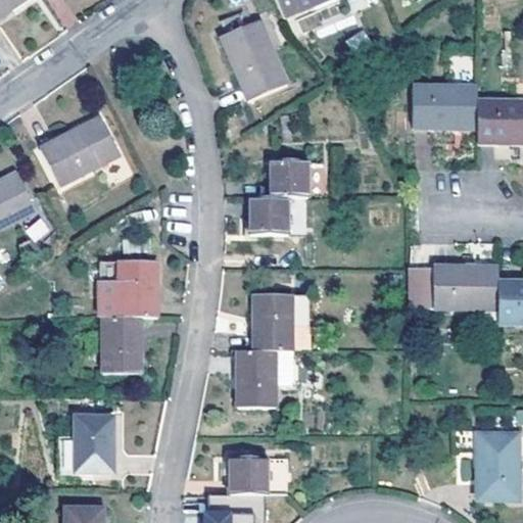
[(273,0),(280,14),(315,0),(273,0)]
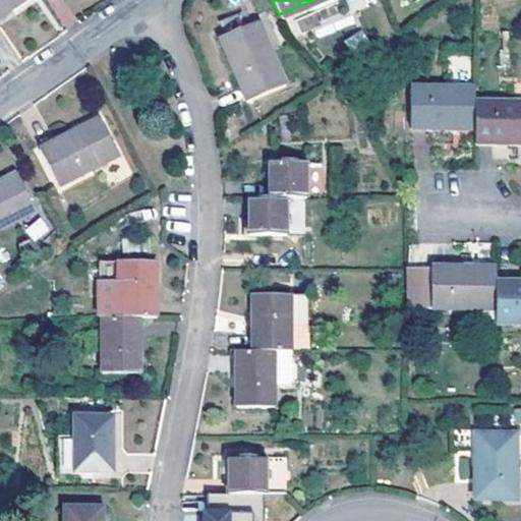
[(256,56),(265,51),(251,20),(242,25),(256,56)]
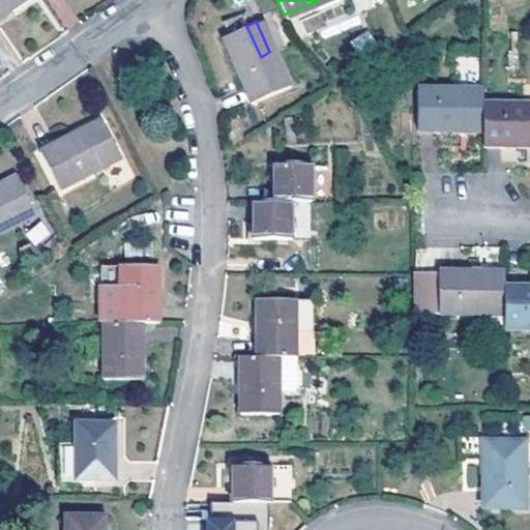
[(243,105),(284,87),(269,52),(261,57),(246,26),(215,40),(243,105)]
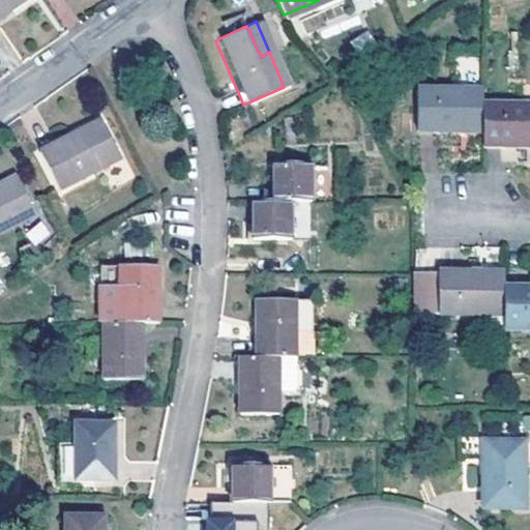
[(352,43),(363,60),(380,49),(369,32),(352,43)]
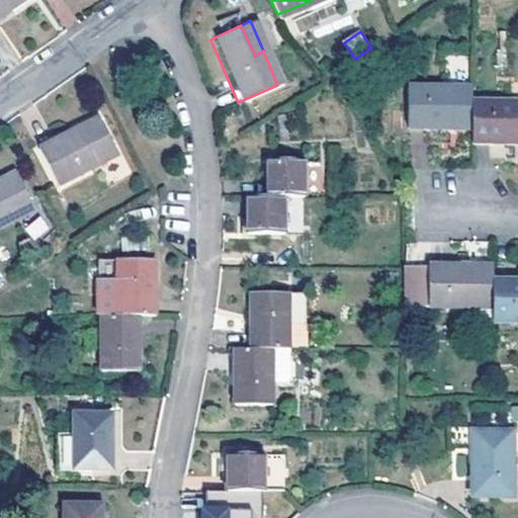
[(469,99),(469,84),(404,85),(404,124),(469,125),(469,99)]
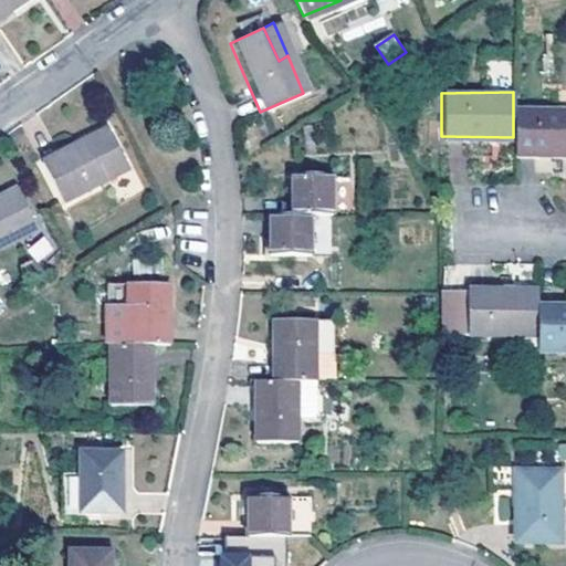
[(565,108),(513,108),(513,137),(513,154),(565,153),(565,108)]
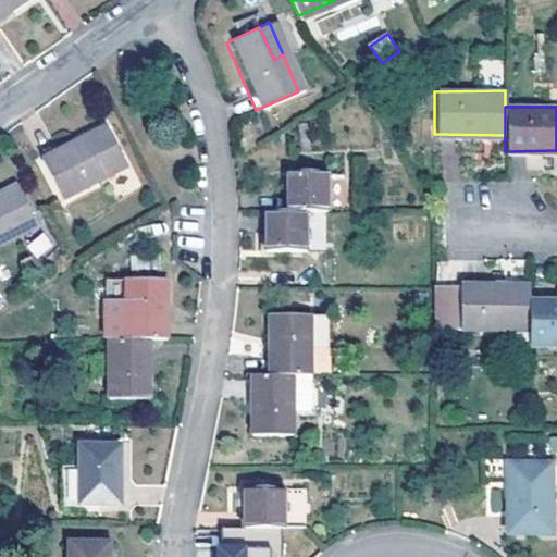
[(101,121),(73,136),(77,144),(106,128),(101,121)]
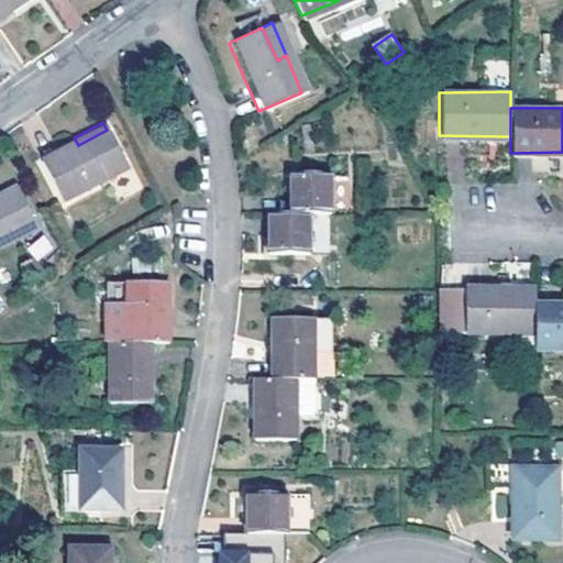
[(74,138),(22,166),(25,172),(29,179),(43,207),(101,176),(124,163),(107,130),(78,145),(74,138)]
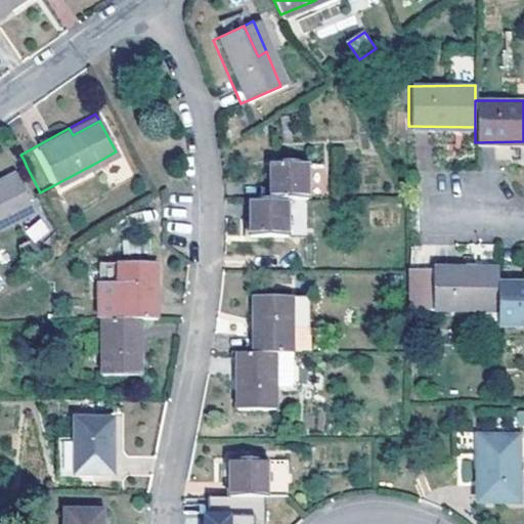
[(127,173),(116,151),(94,164),(104,185),(127,173)]
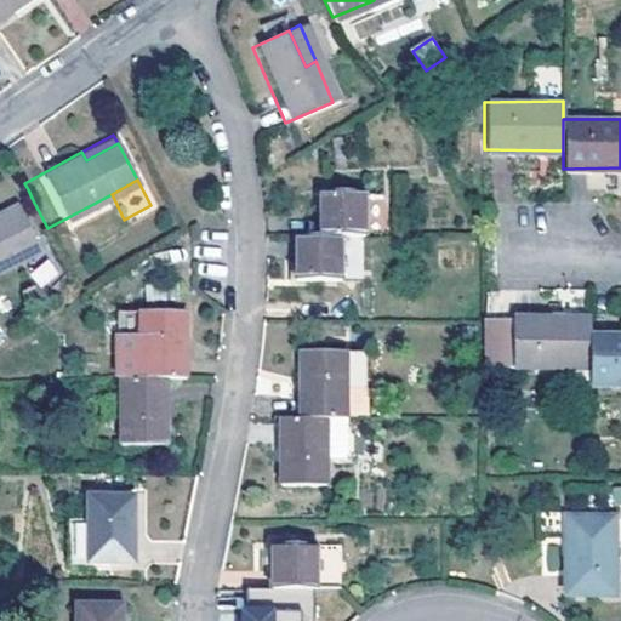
[(32,198),(28,189),(0,204),(0,214),(0,215),(32,198)]
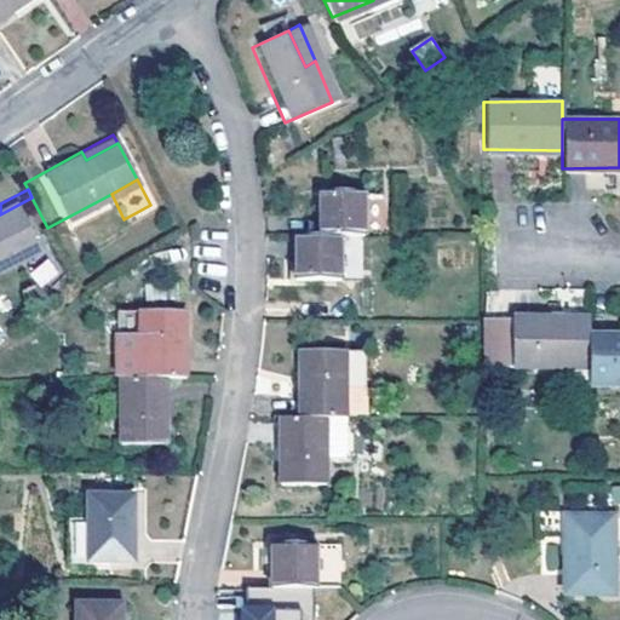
[(319,190),(319,231),(362,230),(362,189),(319,190)]
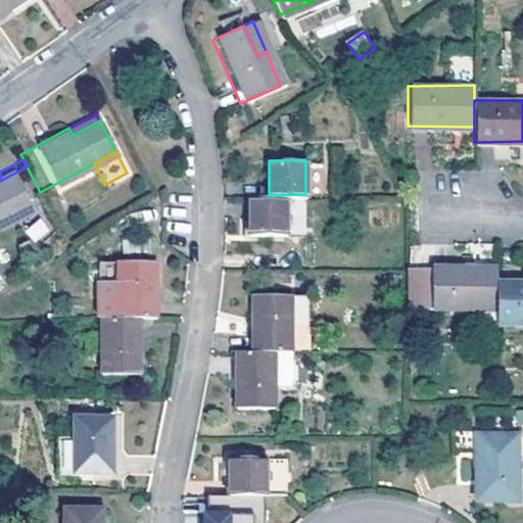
[(40,192),(27,167),(0,181),(0,180),(0,224),(45,200),(40,192)]
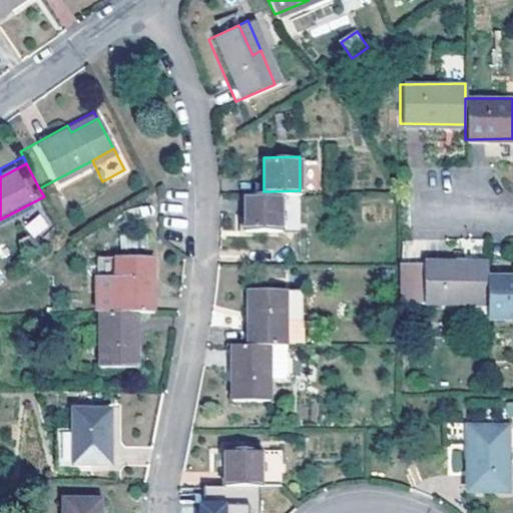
[(264,191),(244,191),(244,227),(299,228),(300,190),(264,191)]
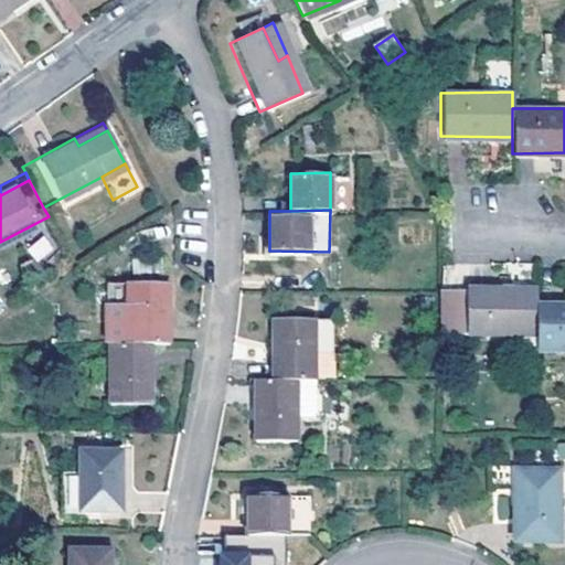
[(36,263),(54,251),(43,235),(25,248),(36,263)]
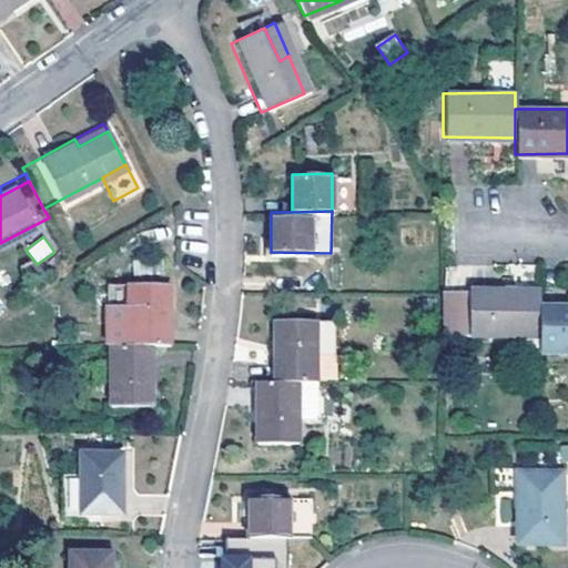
[(111,286),(112,346),(127,346),(127,285),(111,286)]
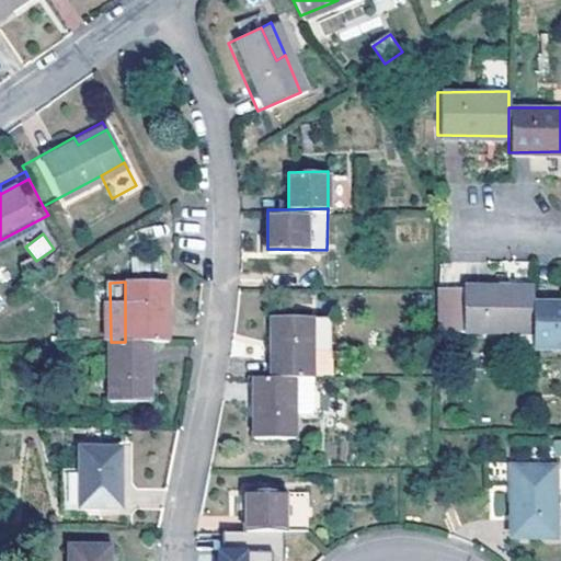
[(125,282),(125,342),(146,341),(164,341),(162,282),(125,282)]
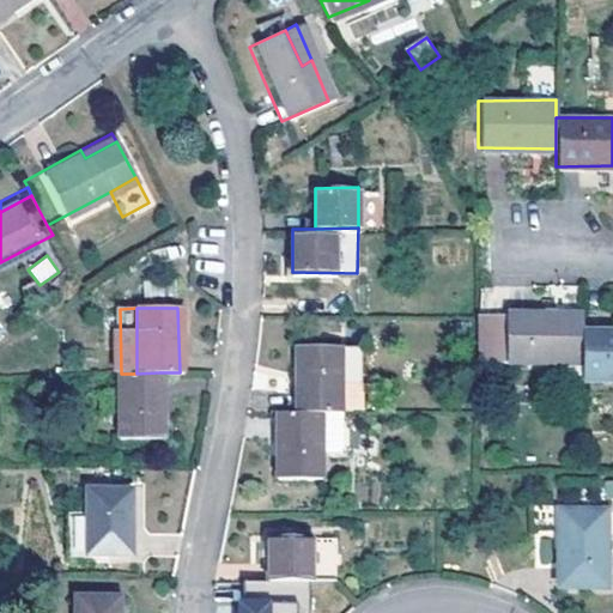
[(581,333),(580,316),(472,315),(472,362),(580,364),(581,333)]
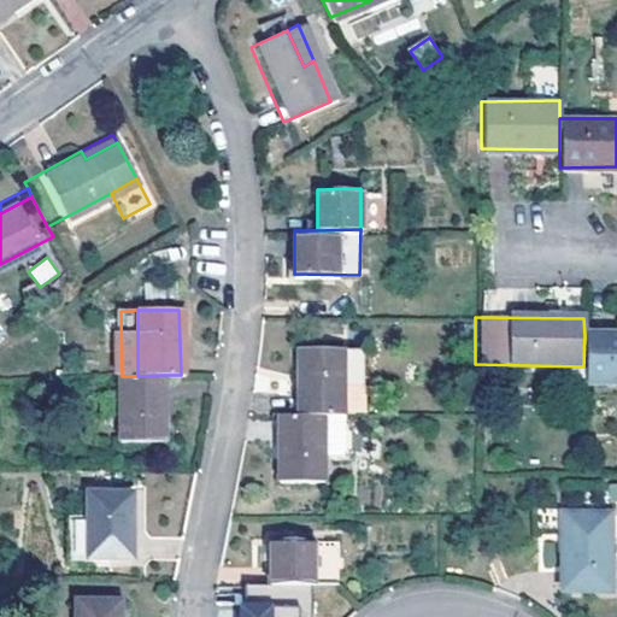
[(616,336),(585,335),(583,366),(583,386),(616,385),(616,336)]
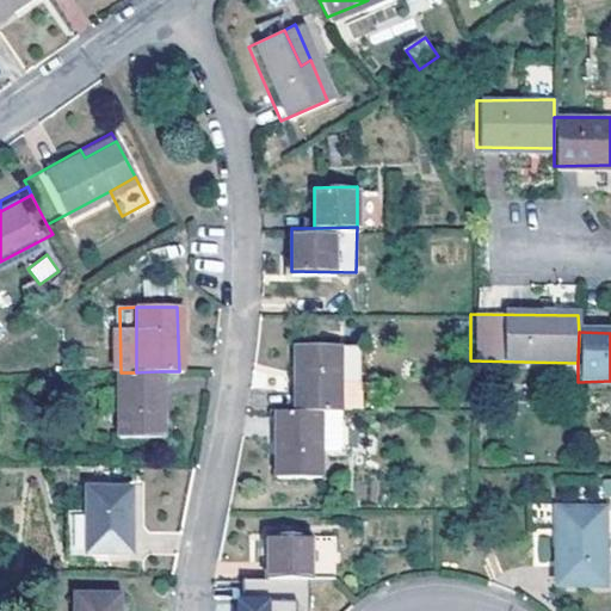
[(291,343),(291,407),(316,407),(333,407),(333,343),(291,343)]
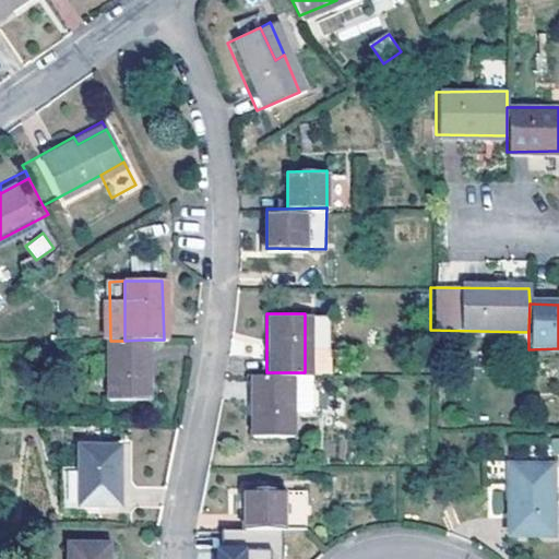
[(324,313),(305,313),(305,372),(310,372),(324,372),(324,313)]
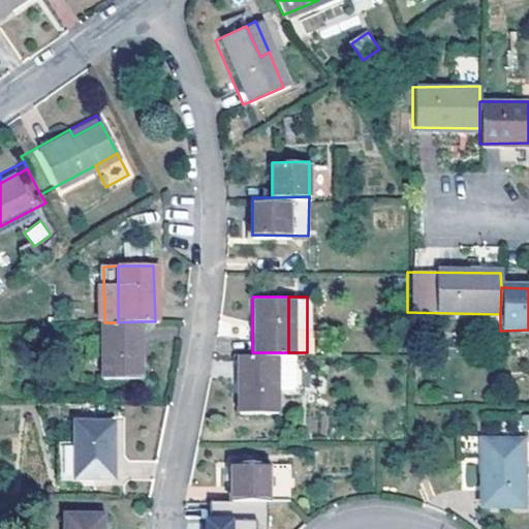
[(104,322),(100,322),(101,378),(138,378),(137,321),(118,322),(104,322)]
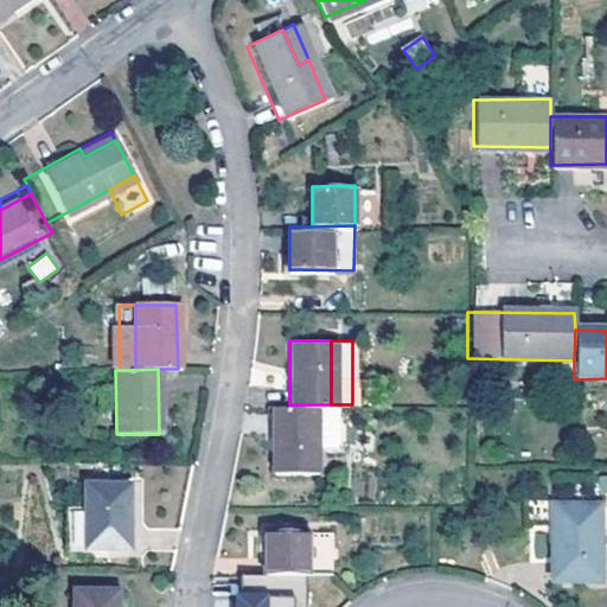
[(289,404),(272,404),(270,470),(336,468),(337,446),(359,447),(362,404),(352,404),(337,404),(331,404),(314,404),(289,404)]
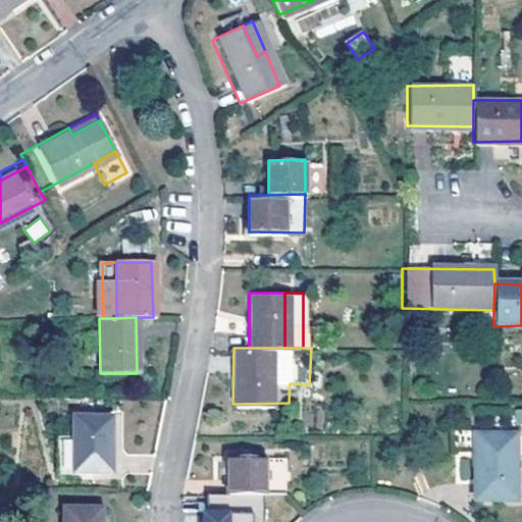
[(108,470),(108,415),(71,415),(71,435),(71,470),(108,470)]
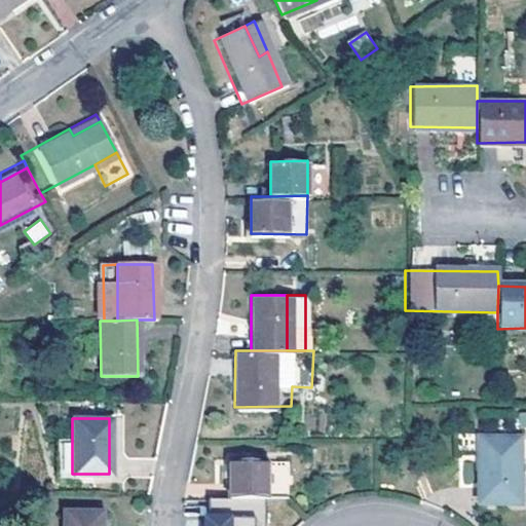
[(72,474),(72,439),(57,440),(57,474),(72,474)]
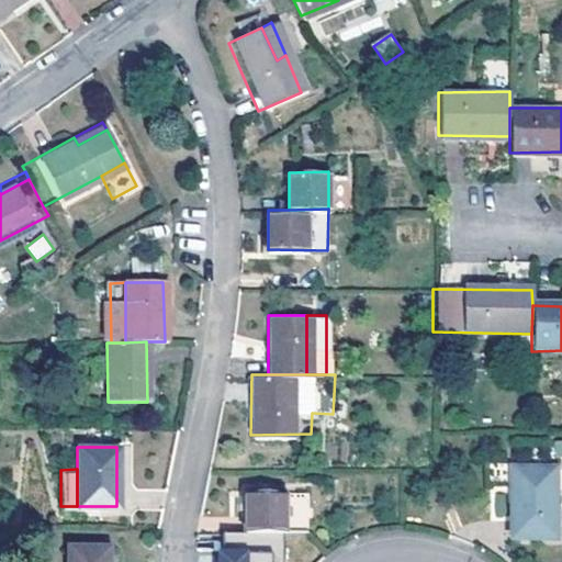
[(507,485),(508,470),(485,471),(486,485),(507,485)]
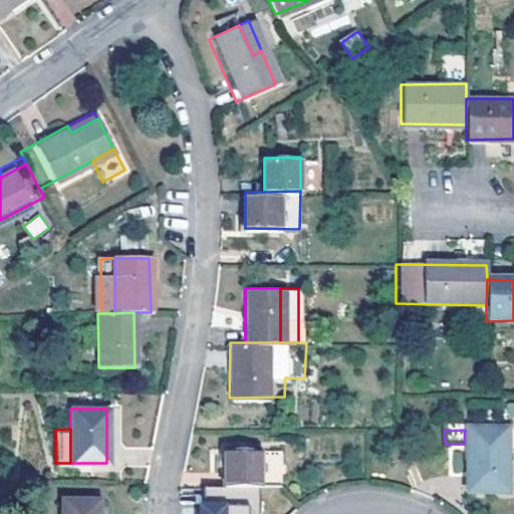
[(504,431),(465,430),(464,444),(463,494),(503,494),(504,431)]
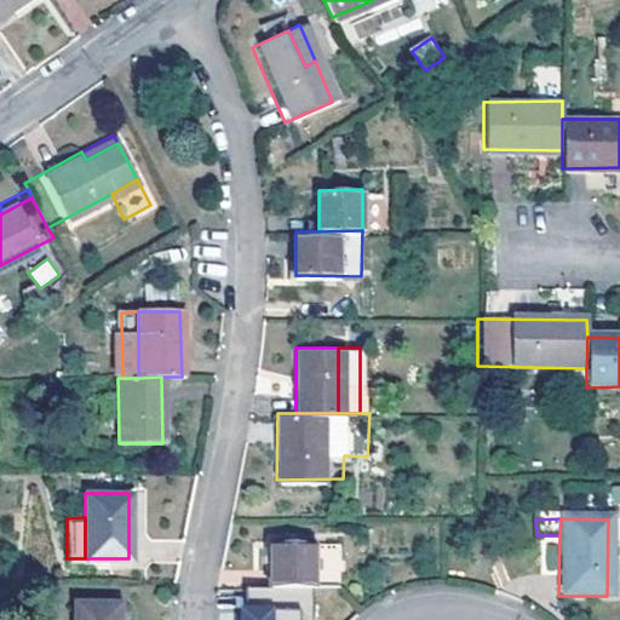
[(265,583),(308,583),(309,540),(267,539),(265,583)]
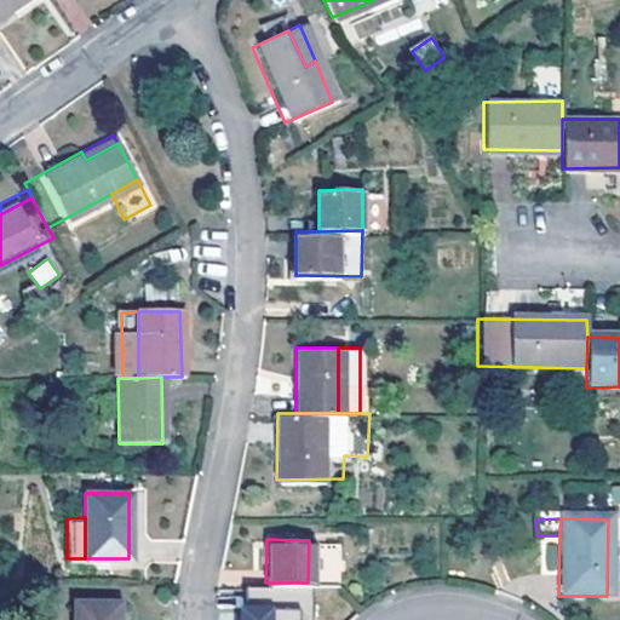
[(332,541),(309,540),(308,583),(331,584),(332,541)]
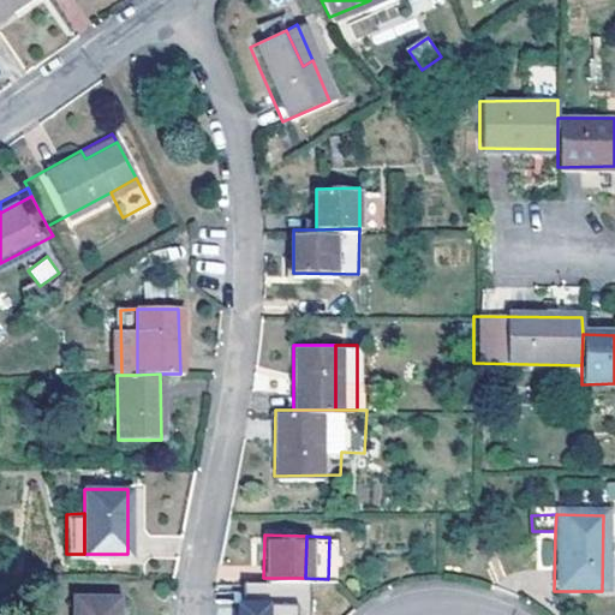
[(263,614),(263,578),(239,578),(239,601),(236,601),(234,614),(263,614)]
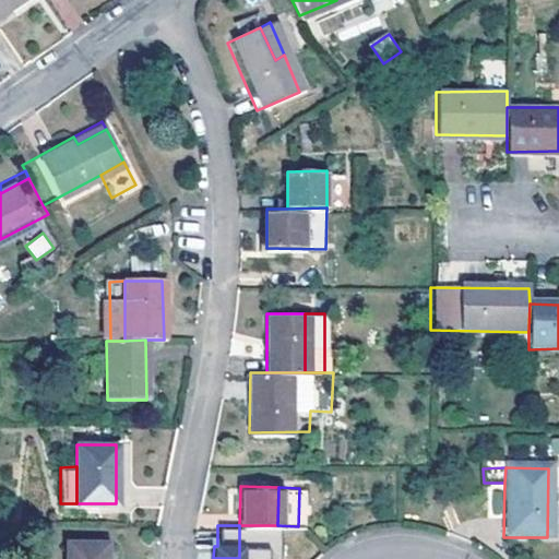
[(66,542),(104,543),(104,534),(66,534),(66,542)]
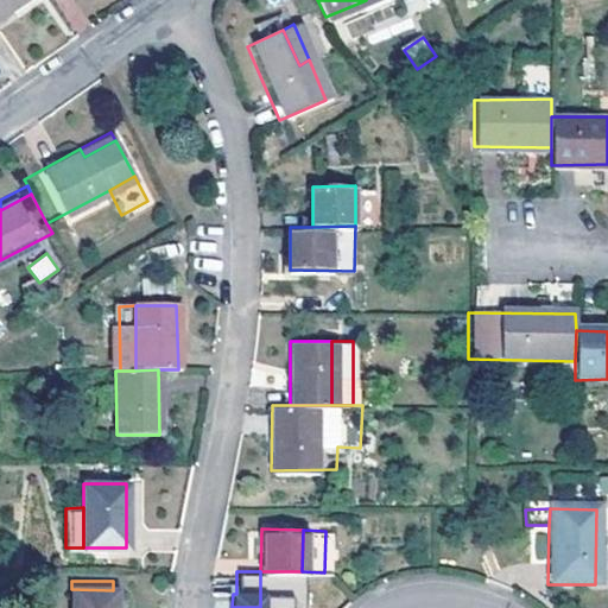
[(113,607),(113,590),(71,589),(71,607),(113,607)]
